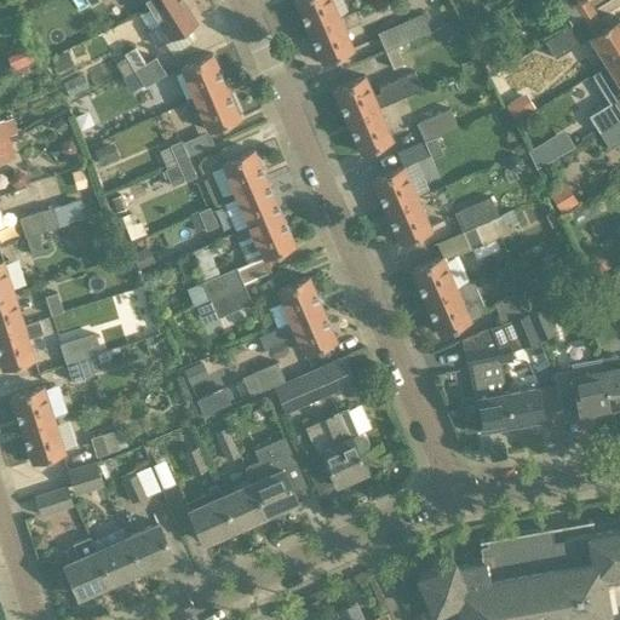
[(150,7),(161,0),(136,0),(143,11),(150,7)]
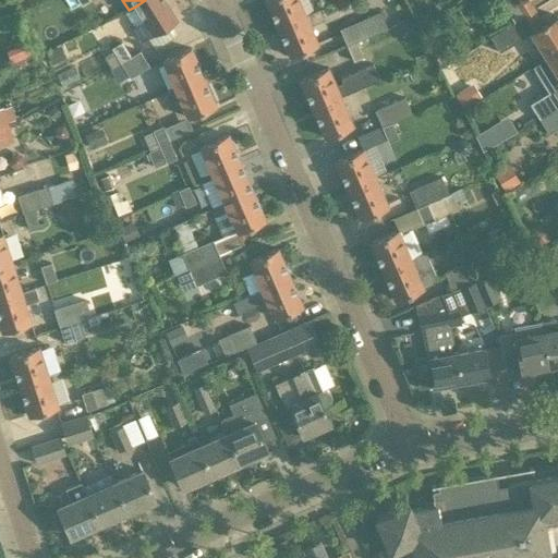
[(177,20),(165,0),(145,0),(135,7),(144,20),(133,26),(142,40),(177,20)]
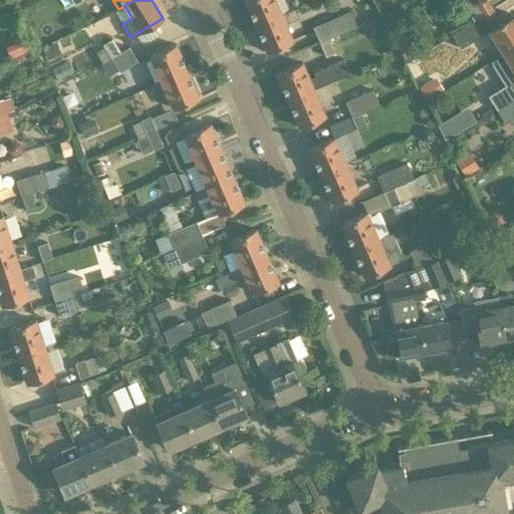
[(244,0),(255,25),(282,13),(275,0),(244,0)]
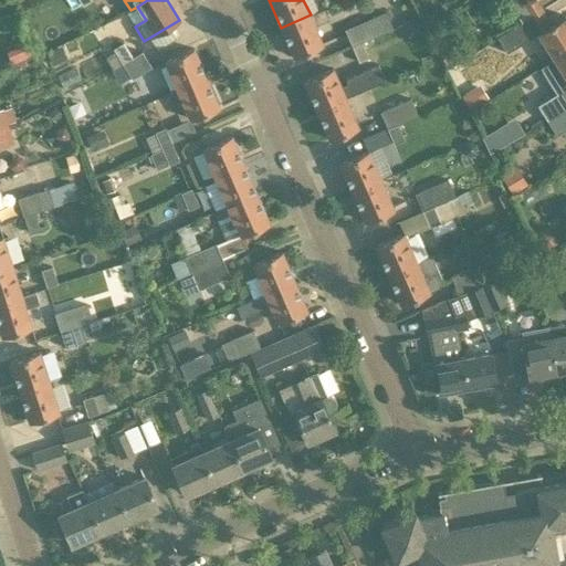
[(523,2),(531,17),(543,9),(536,0),(495,0),(495,1),(496,0),(519,0),(521,3),(523,2)]
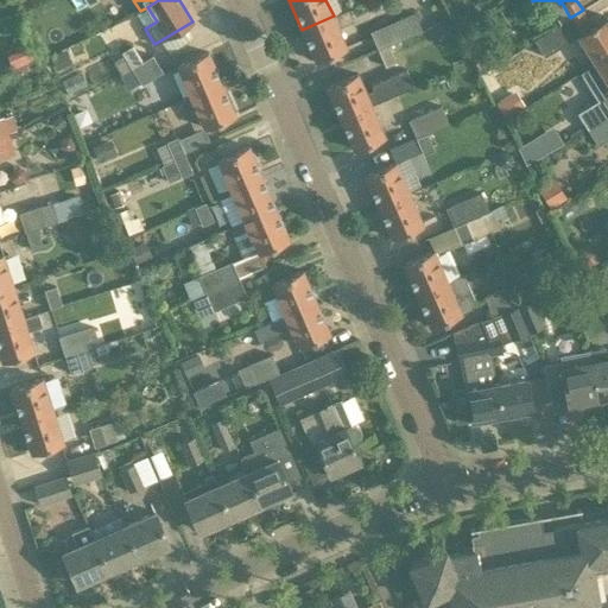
[(347,10),(334,16),(302,30),(316,61),(347,46),(339,27),(353,21),(347,10)]
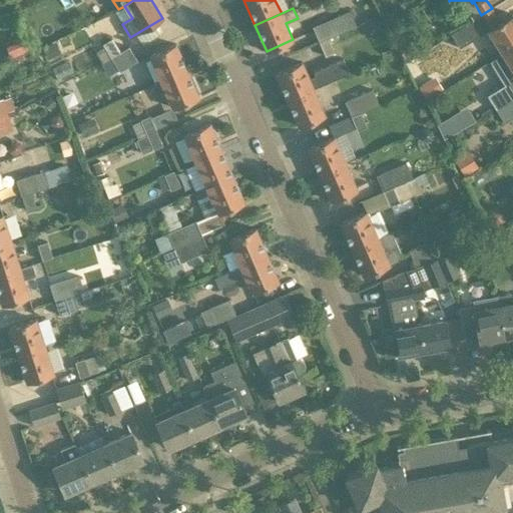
[(492,8),(481,15),(450,34),(459,48),(489,30),(503,52),(512,46),(512,16),(511,14),(500,21),(492,8)]
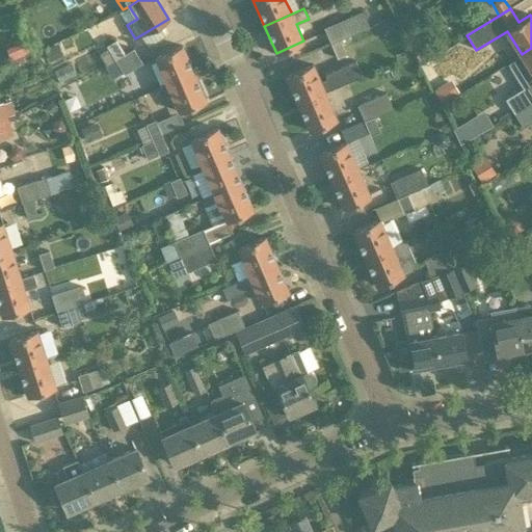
[(330,43),(341,38),(369,26),(363,10),(324,28),(330,43)]
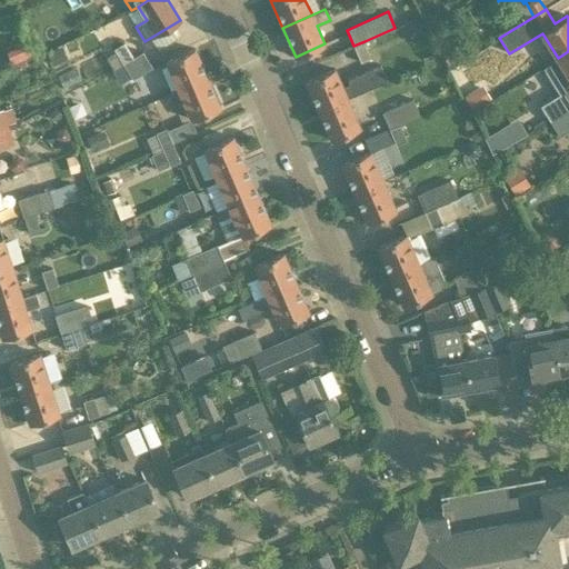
[(442,35),(457,30),(452,18),(442,21),(445,28),(440,29),(442,35)]
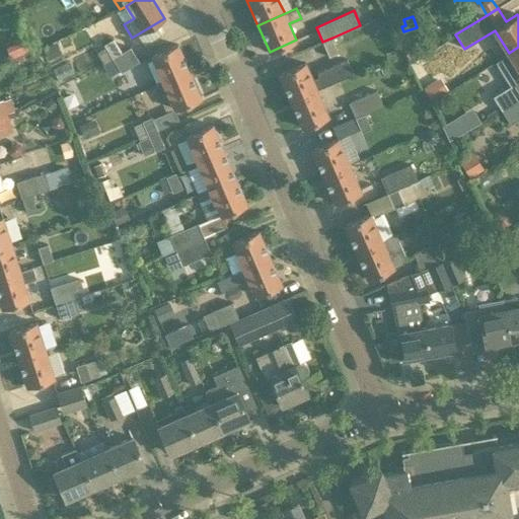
[(397,40),(409,63),(422,56),(411,33),(397,40)]
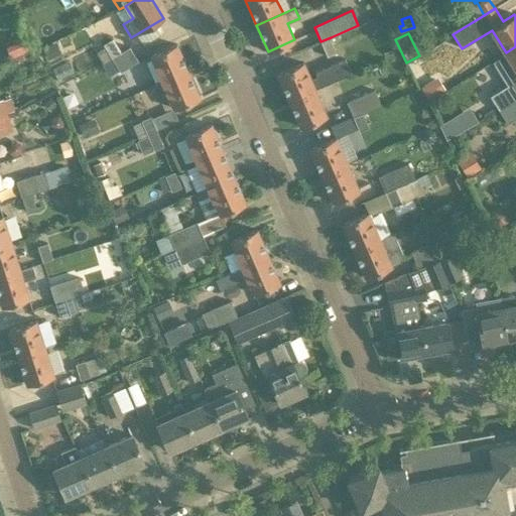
[(103,62),(109,58),(120,51),(111,37),(102,43),(104,45),(95,50),(103,62)]
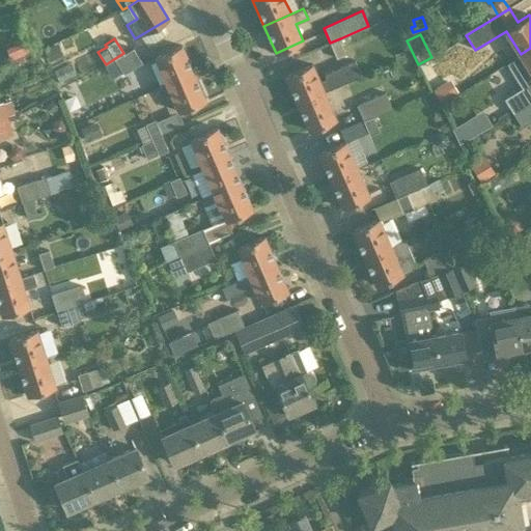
[(340,38),(330,43),(337,58),(346,54),(340,38)]
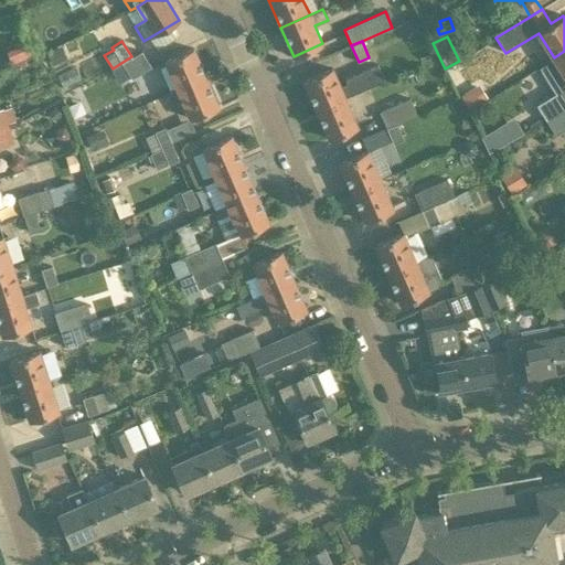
[(62,57),(55,46),(45,52),(52,63),(62,57)]
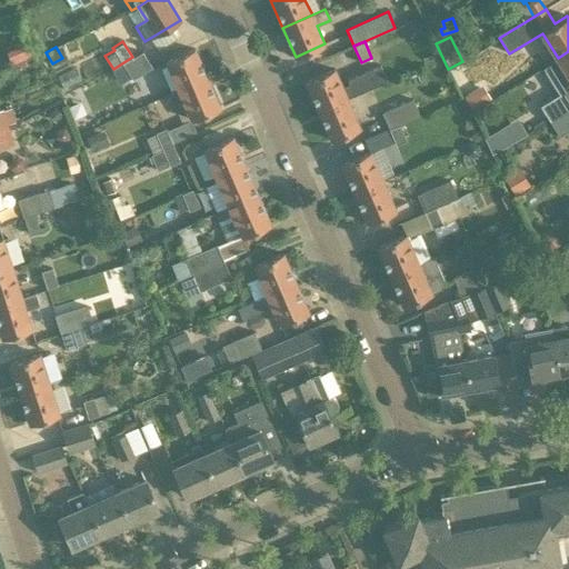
[(180,91),(208,79),(195,50),(167,62),(180,91)]
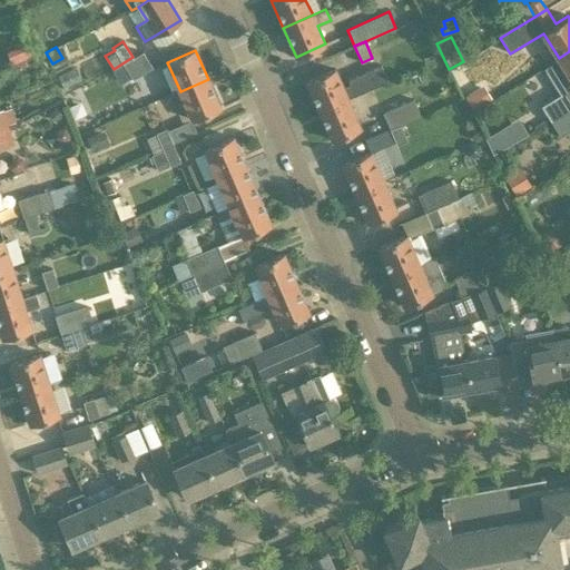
[(141,51),(133,57),(120,65),(130,80),(151,67),(141,51)]
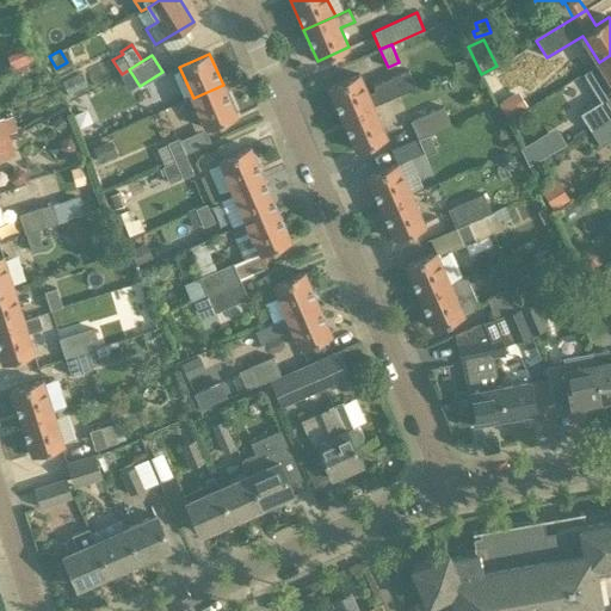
[(600,102),(610,117),(610,55),(599,62),(582,73),(600,102)]
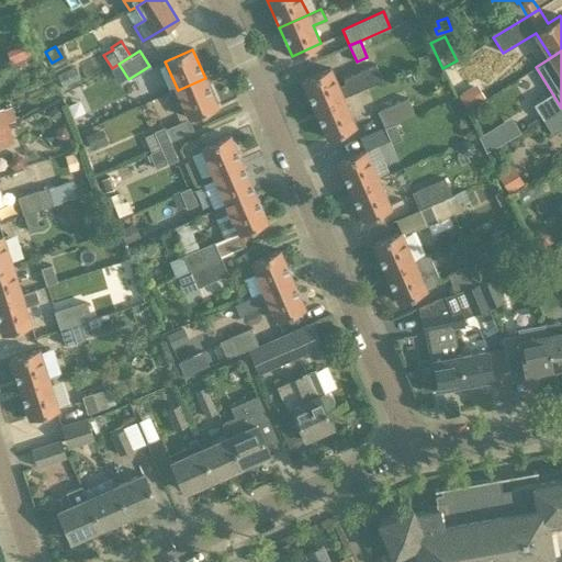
[(315,109),(344,97),(382,80),(375,65),(337,81),(330,68),(302,80),(315,109)]
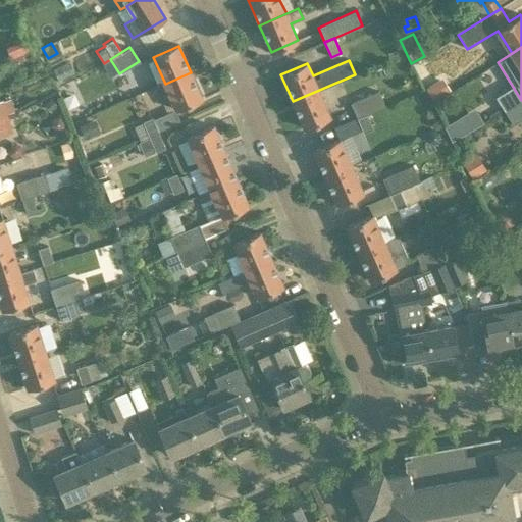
[(191,72),(165,84),(176,110),(202,99),(191,72)]
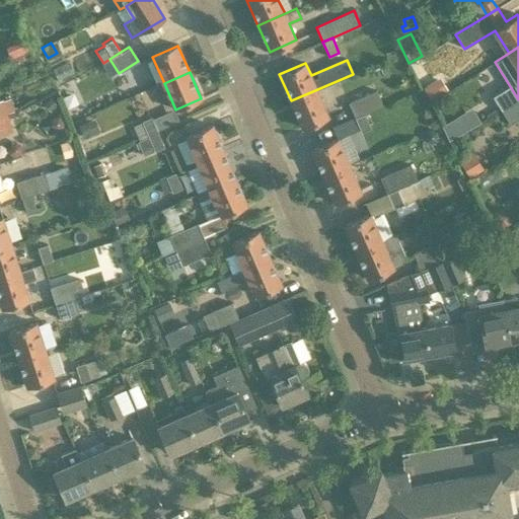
[(430,99),(448,89),(440,76),(423,87),(430,99)]
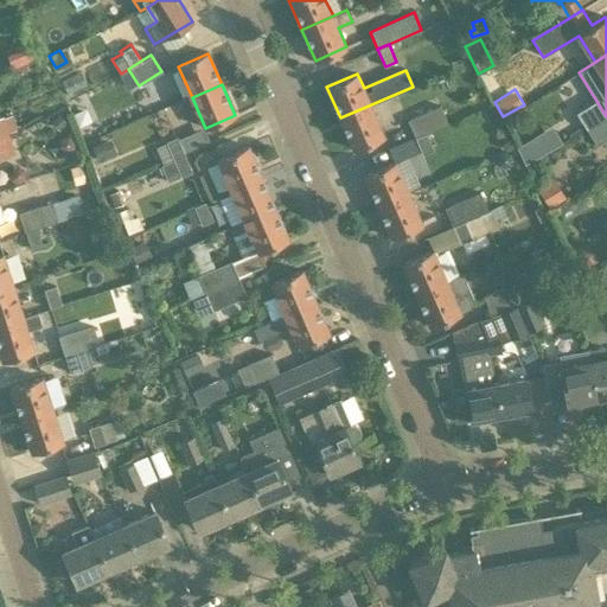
[(384,135),(371,104),(340,117),(353,148),(384,135)]
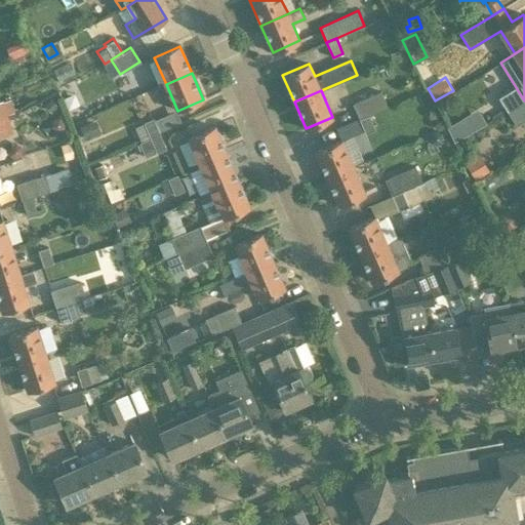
[(359,119),(369,115),(388,107),(380,91),(352,104),(359,119)]
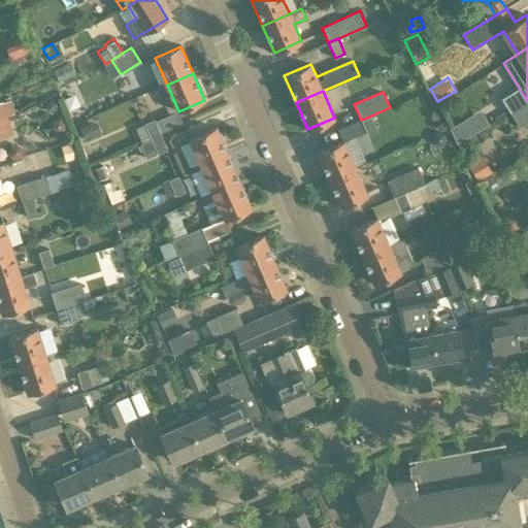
[(0,100),(0,119),(6,117),(5,116),(14,112),(10,99),(2,102),(1,101),(0,100)]
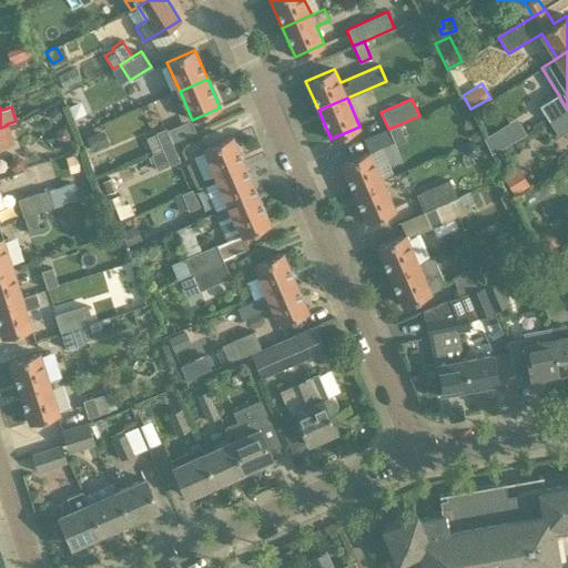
[(61,113),(54,107),(48,113),(54,120),(61,113)]
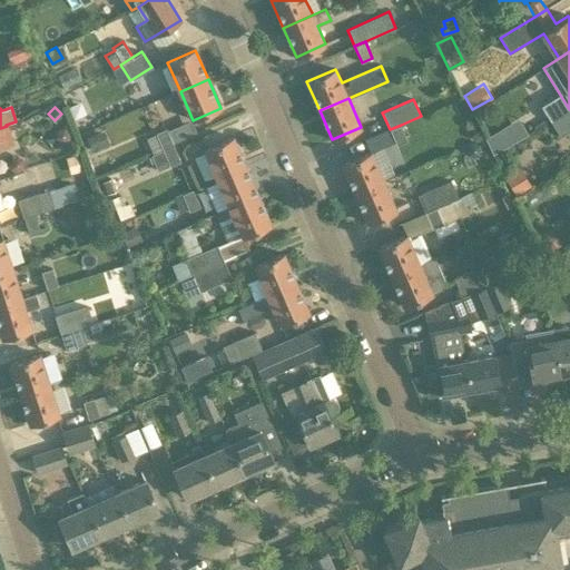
[(569,109),(550,121),(559,137),(569,130),(569,109)]
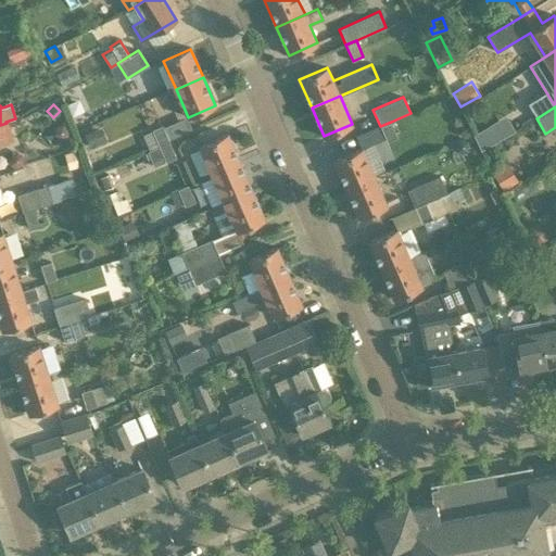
[(149,151),(160,147),(169,142),(168,140),(193,129),(188,117),(163,128),(163,127),(142,136),(149,151)]
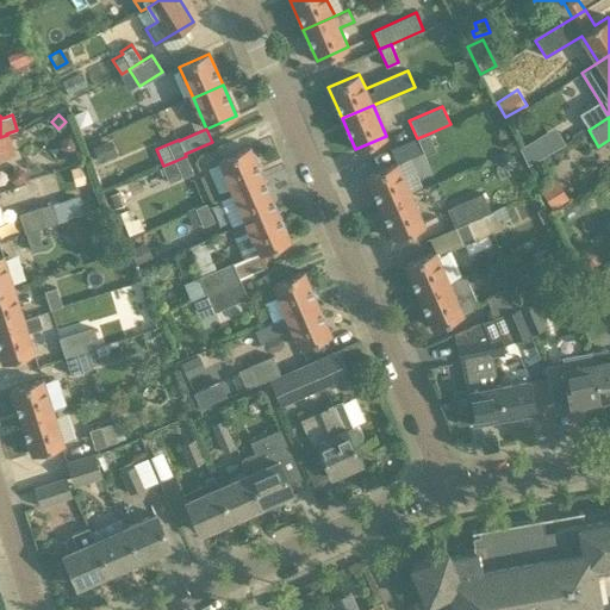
[(429,134),(417,138),(424,156),(436,150),(429,134)]
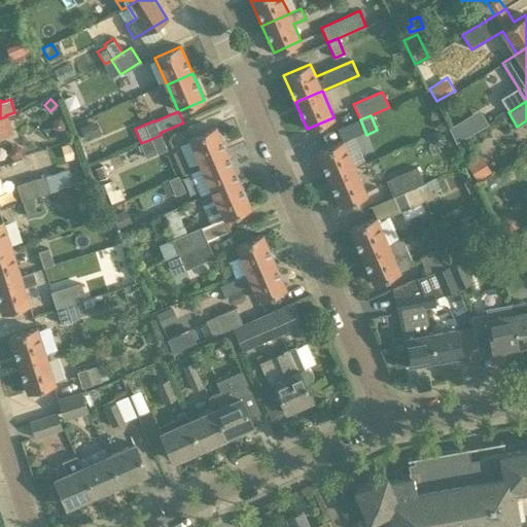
[(6,116),(0,118),(0,137),(12,133),(6,116)]
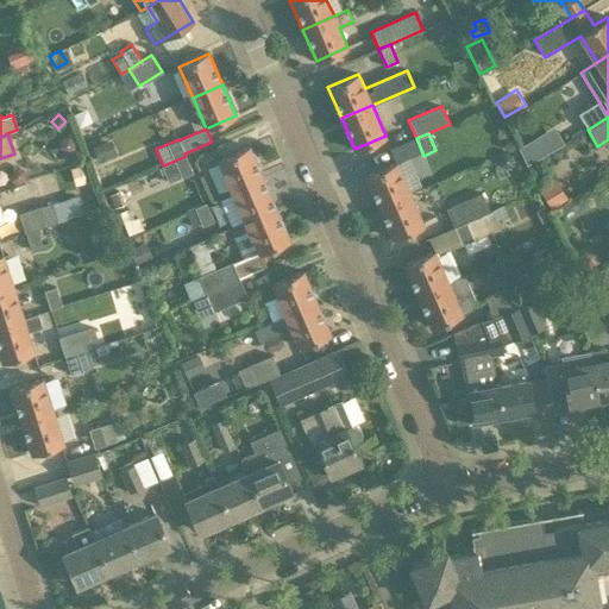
[(58,148),(66,154),(74,149),(75,140),(68,136),(60,138),(58,148)]
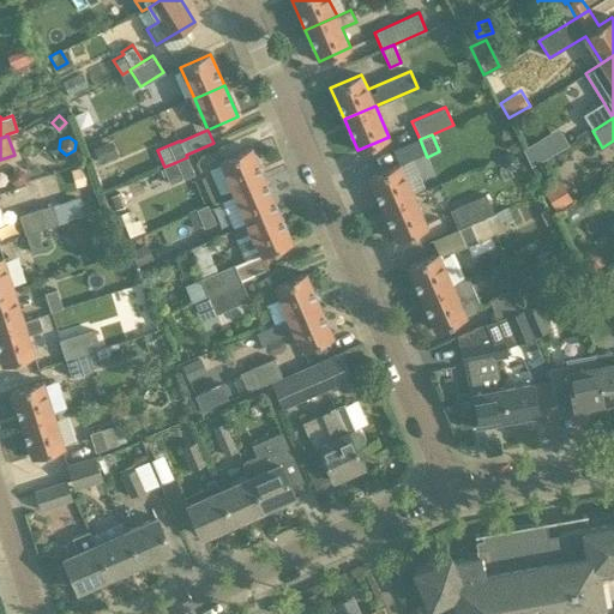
[(114,156),(108,142),(92,149),(98,163),(114,156)]
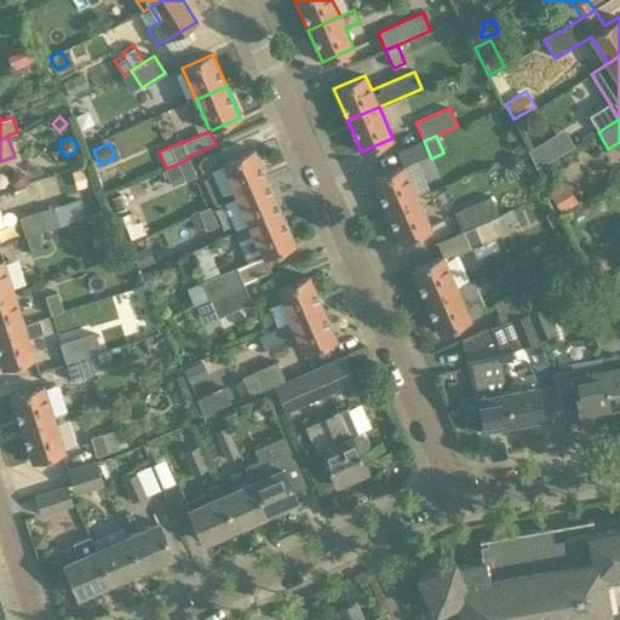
[(547,160),(547,159),(538,143),(528,149),(528,150),(535,166),(539,165),(547,160)]
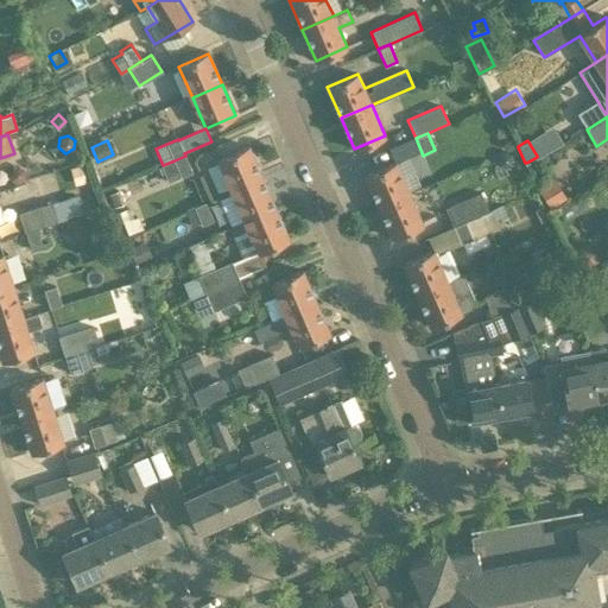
[(233,191),(263,177),(249,146),(219,159),(233,191)]
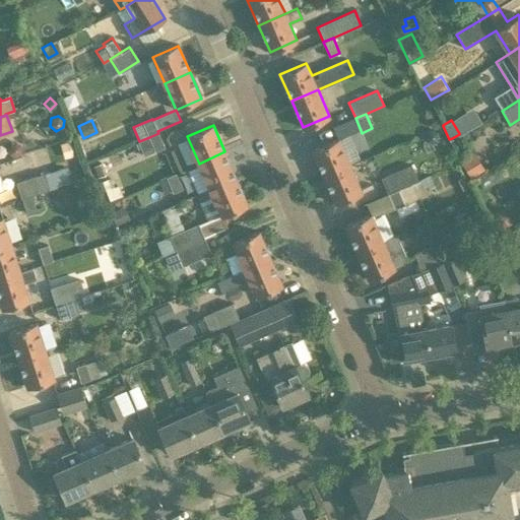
[(165,147),(158,133),(149,137),(155,151),(165,147)]
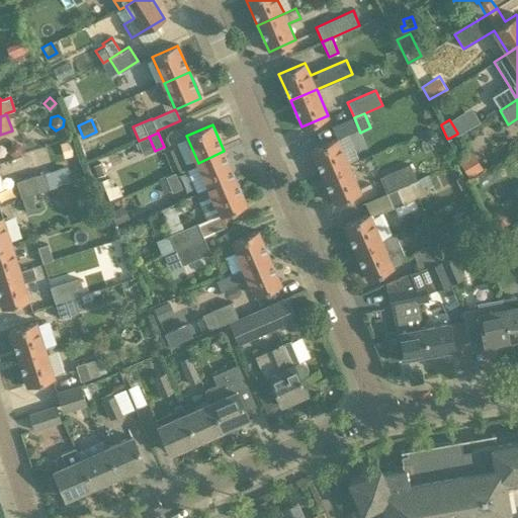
[(139,141),(146,155),(155,151),(149,137),(139,141)]
